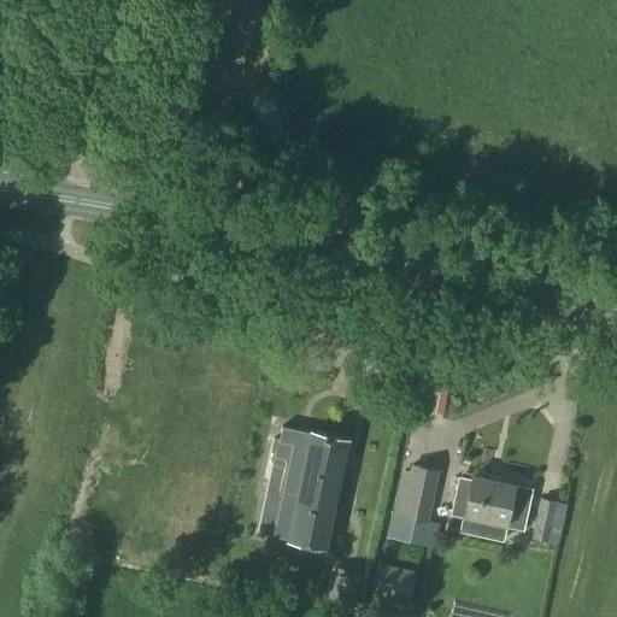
[(415,393),(432,397),(435,382),(417,378),(415,393)]
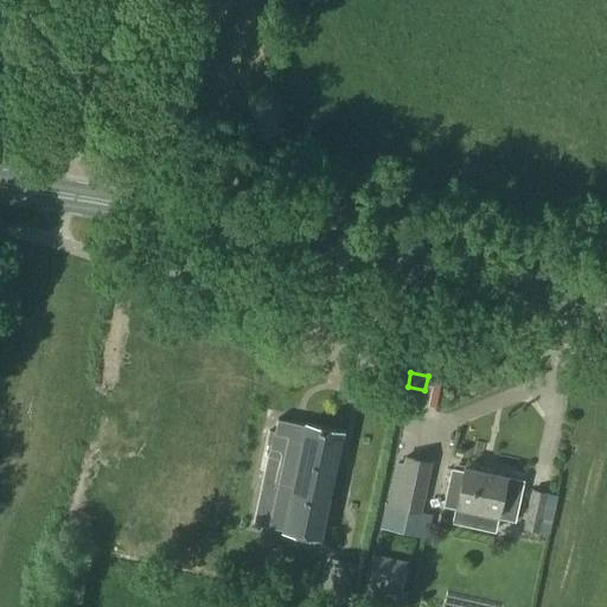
[(343,435),(305,427),(276,421),(274,434),(269,433),(266,446),(270,447),(254,525),(267,529),(267,528),(320,540),(343,435)]
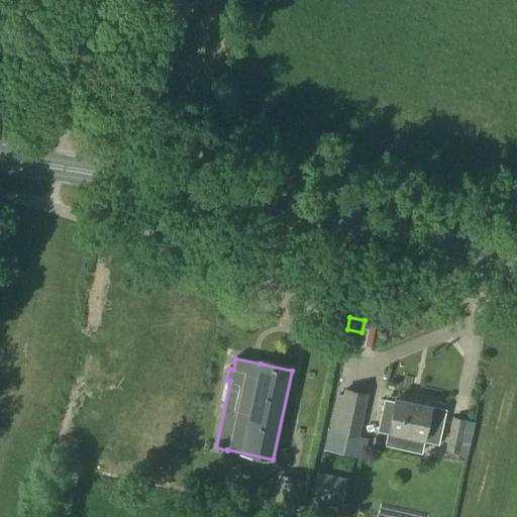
[(358,436),(368,394),(343,389),(341,396),(336,394),(324,450),(364,458),(368,439),(358,436)]
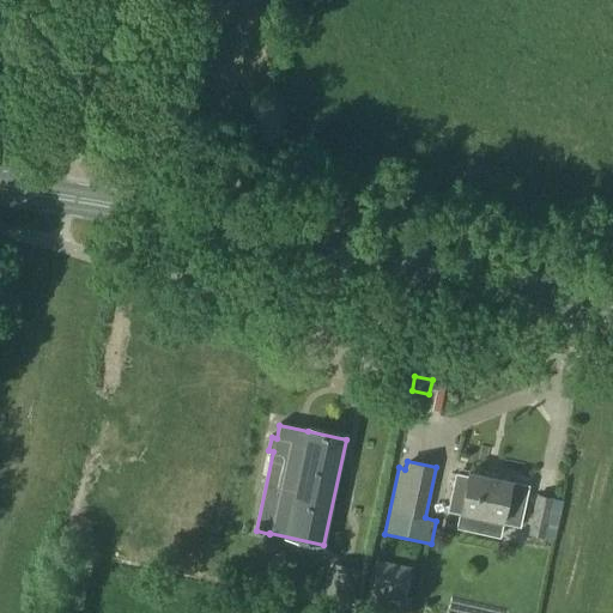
[(511,483),(469,473),(468,477),(456,474),(447,511),(459,514),(455,529),(499,539),(502,523),(519,527),(523,502),(527,487),(511,484),(511,483)]
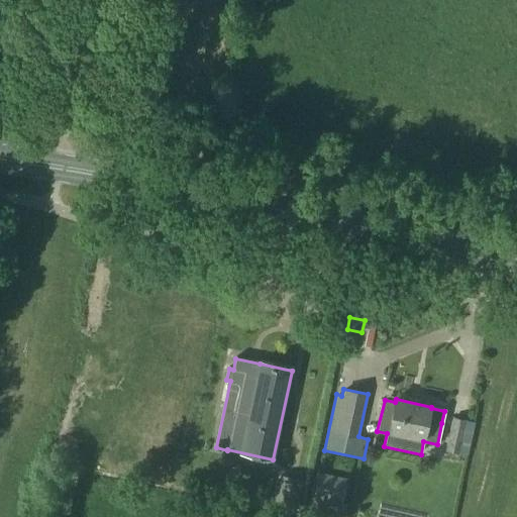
[(475,422),(452,417),(445,450),(468,455),(475,422)]
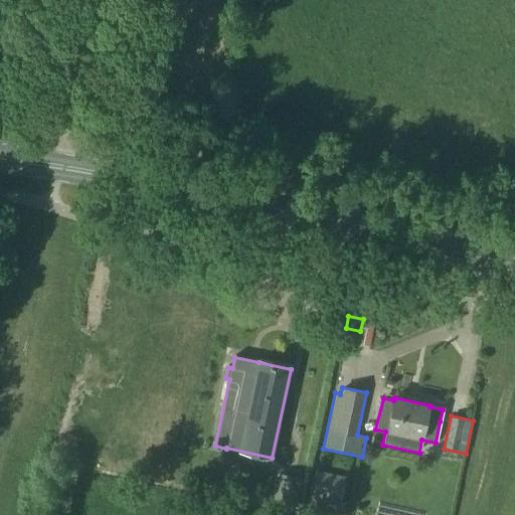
[(343,514),(346,502),(340,500),(345,478),(316,471),(308,507),(343,514)]
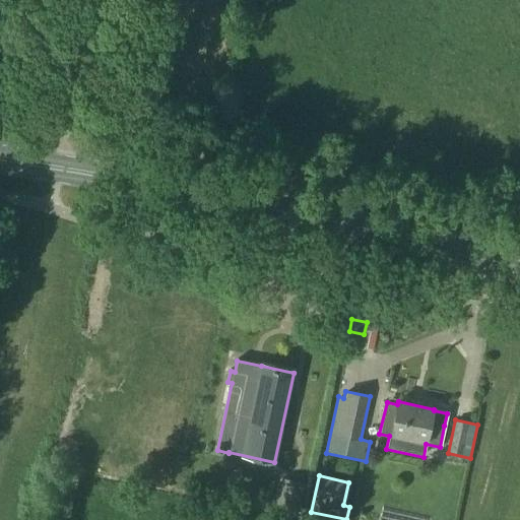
[(299,512),(305,482),(281,478),(279,488),(275,488),(271,506),(299,512)]
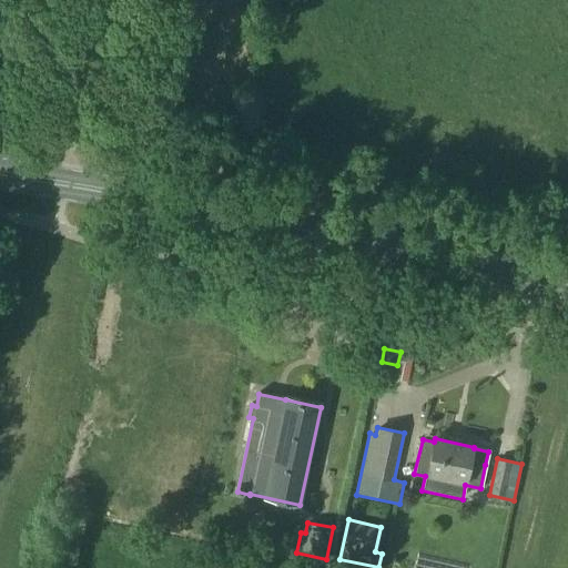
All buildings are outlined.
